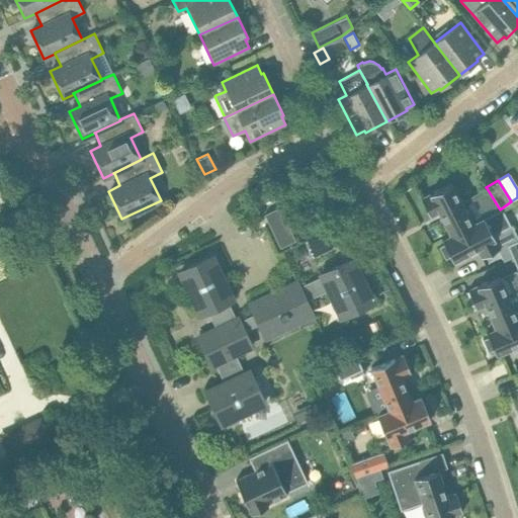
[(451,182),(420,198),(430,217),(438,212),(450,235),(472,223),(484,218),(485,219),(501,210),(500,209),(487,188),(461,201),(451,182)]
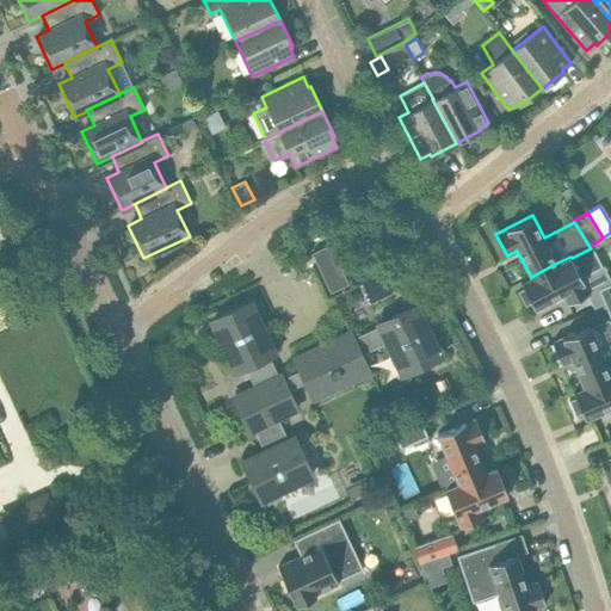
[(329,245),(312,253),(331,291),(347,283),(329,245)]
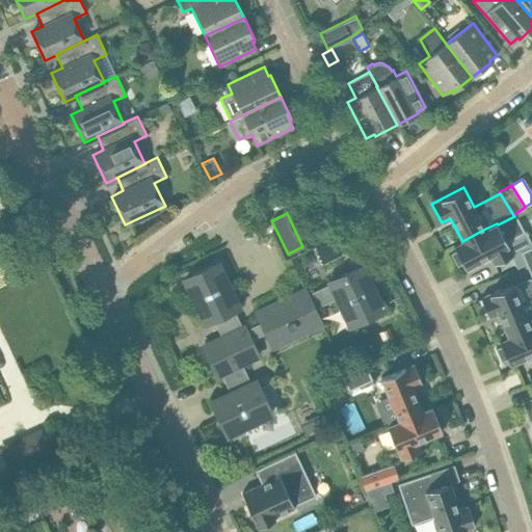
[(456,250),(450,254),(457,266),(462,263),(466,268),(489,256),(494,265),(513,255),(506,242),(524,233),(515,215),(514,216),(498,224),(497,223),(485,229),(462,241),(453,245),(456,250)]
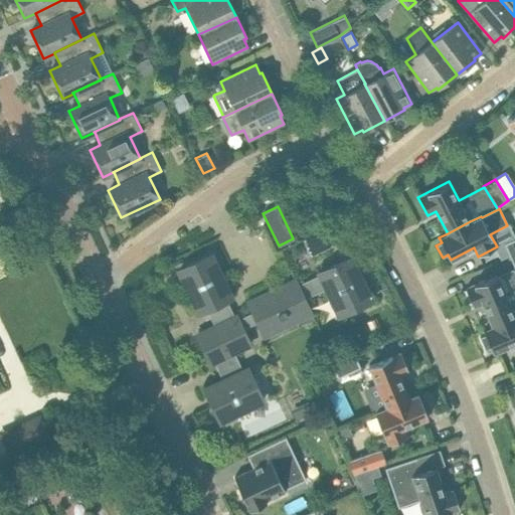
[(332,225),(303,239),(310,256),(339,242),(332,225)]
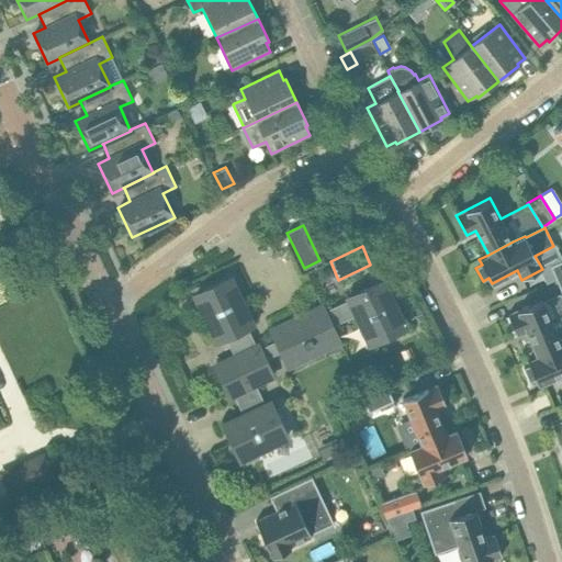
[(561,260),(550,266),(555,279),(561,276),(561,260)]
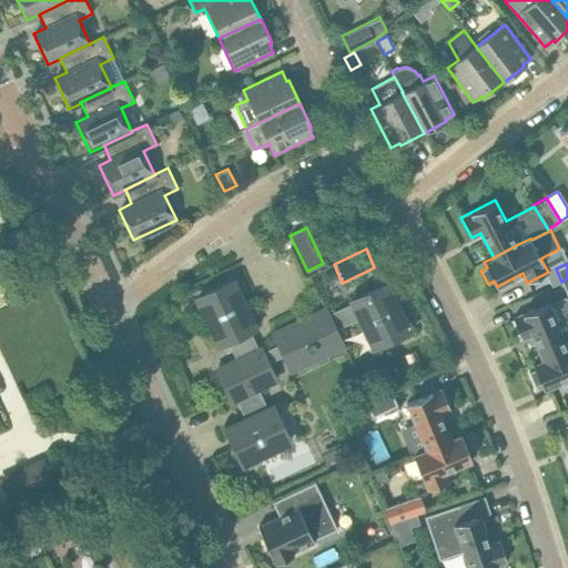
[(255,328),(232,281),(196,297),(220,345),(227,342),(236,359),(255,351),(246,333),(255,328)]
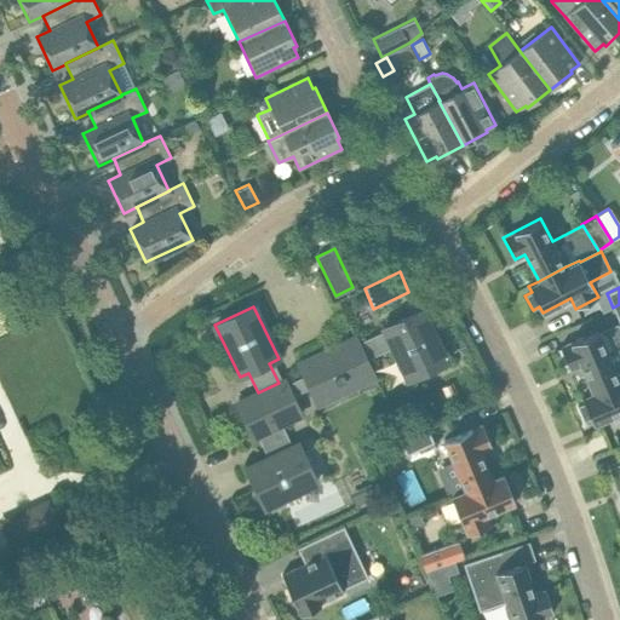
[(447,361),(423,309),(383,328),(384,331),(357,343),(366,360),(392,348),(408,380),(447,361)]
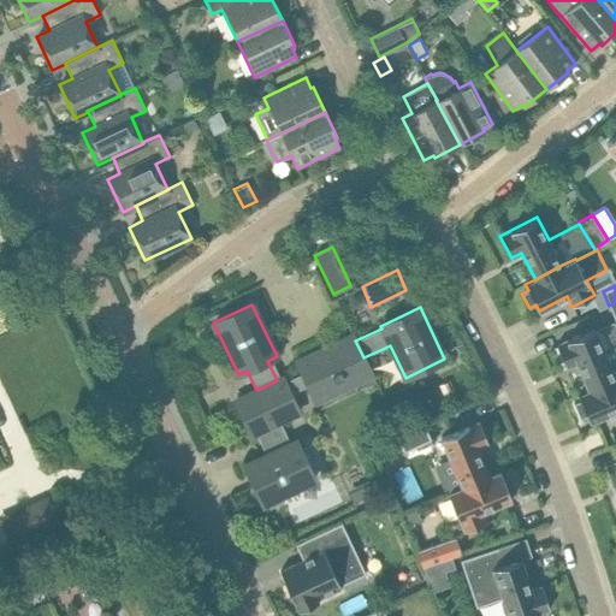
[(594,329),(556,344),(566,367),(576,362),(588,390),(615,378),(615,348),(605,353),(594,329)]
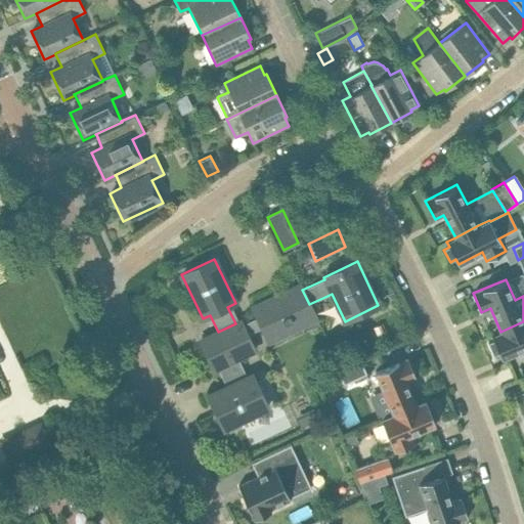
[(291,317),(311,308),(309,304),(302,290),(300,286),(253,308),(257,317),(262,328),(263,331),(284,321),(285,324),(293,320),(291,317)]
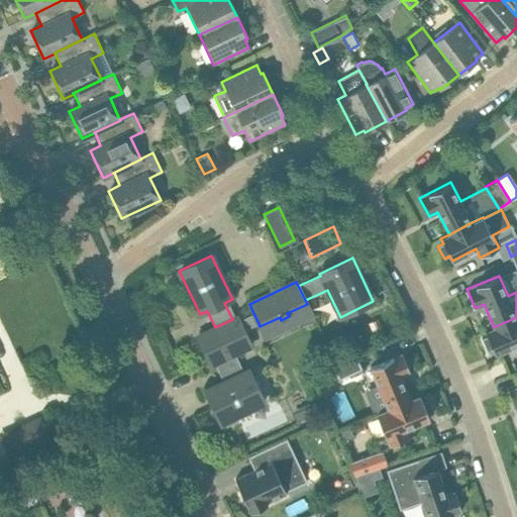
[(250,346),(243,330),(259,323),(253,313),(238,320),(237,317),(232,319),(215,327),(197,336),(211,365),(218,362),(234,353),(250,346)]
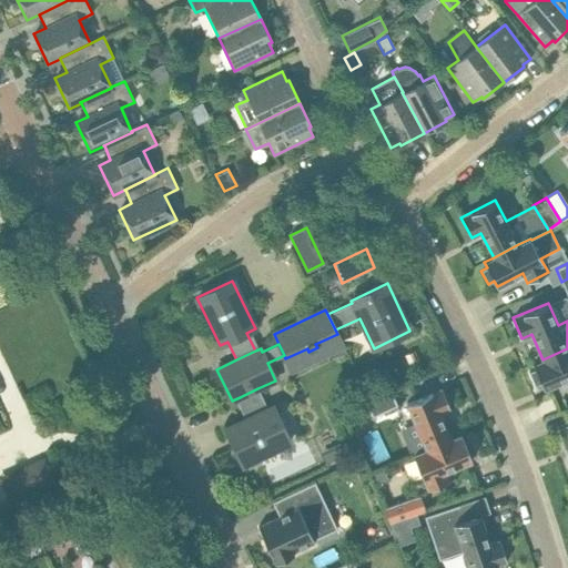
[(535,369),(528,373),(535,386),(541,384),(544,389),(567,378),(567,348),(543,359),(533,364),(535,369)]
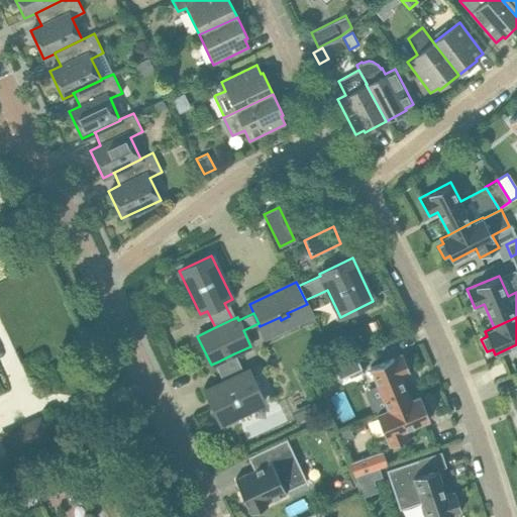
[(265,402),(248,370),(243,372),(234,353),(218,362),(227,380),(205,390),(220,423),(224,421),(226,426),(238,421),(236,416),(265,402)]
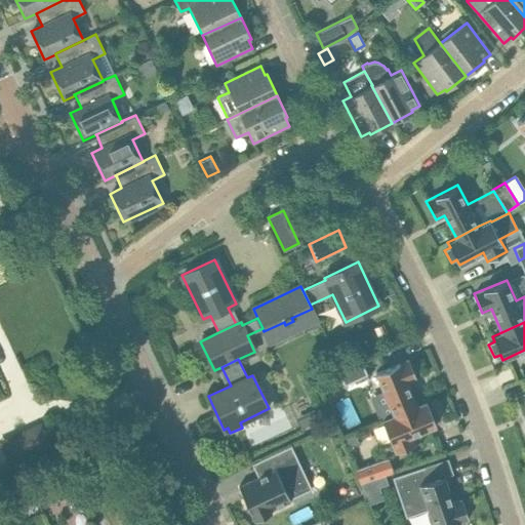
[(394,415),(417,406),(407,382),(416,378),(408,359),(375,373),(394,415)]
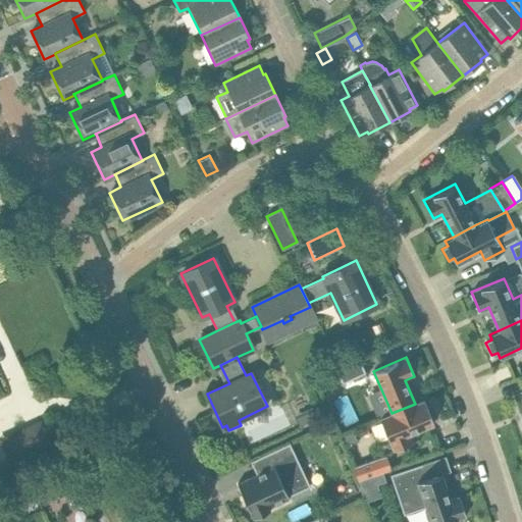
[(359,362),(336,373),(343,385),(365,374),(359,362)]
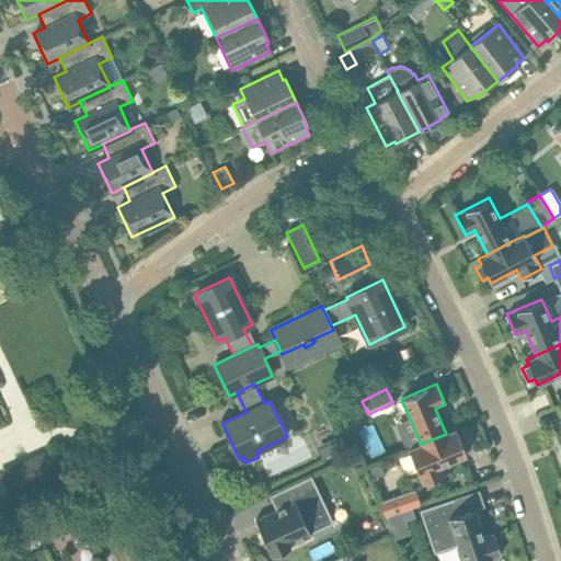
[(421,444),(408,449),(423,484),(443,476),(439,466),(466,455),(465,451),(470,448),(464,431),(457,434),(455,430),(446,434),(421,444)]
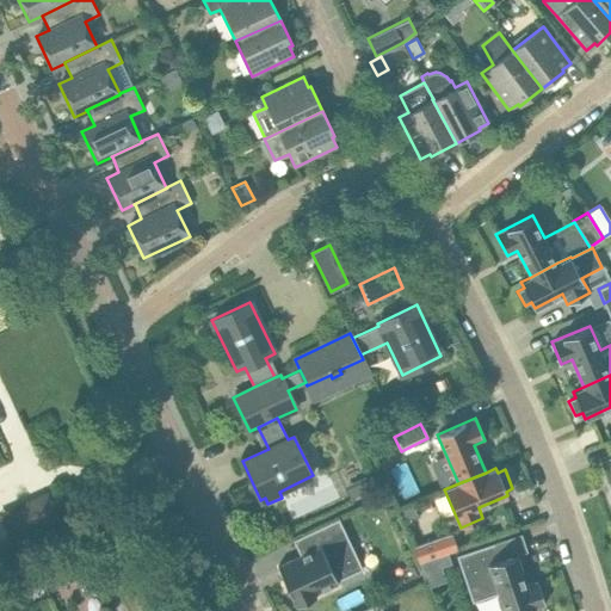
[(45,489),(13,504),(26,534),(31,531),(59,519),(57,517),(45,489)]
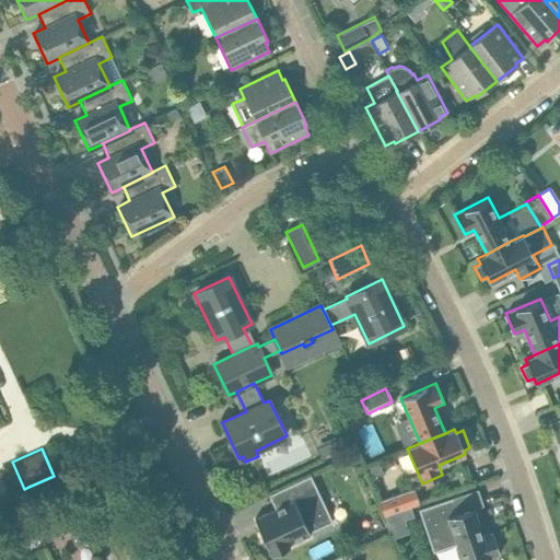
[(255,482),(249,473),(245,475),(249,485),(255,482)]
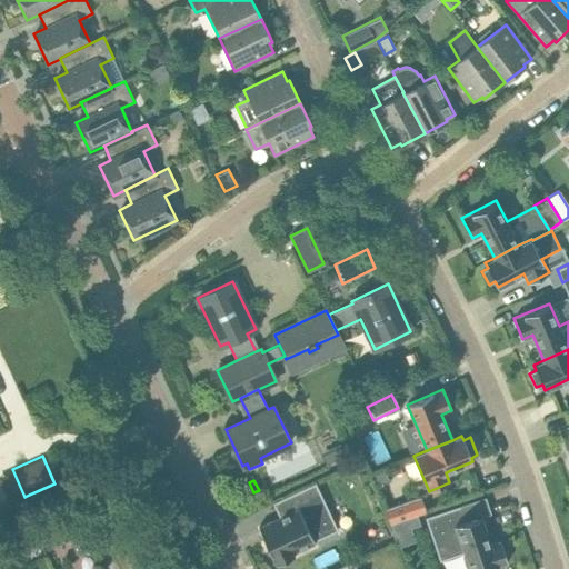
[(288,513),(258,527),(276,563),(293,555),(293,552),(315,542),(313,541),(338,530),(316,482),(281,498),(288,513)]
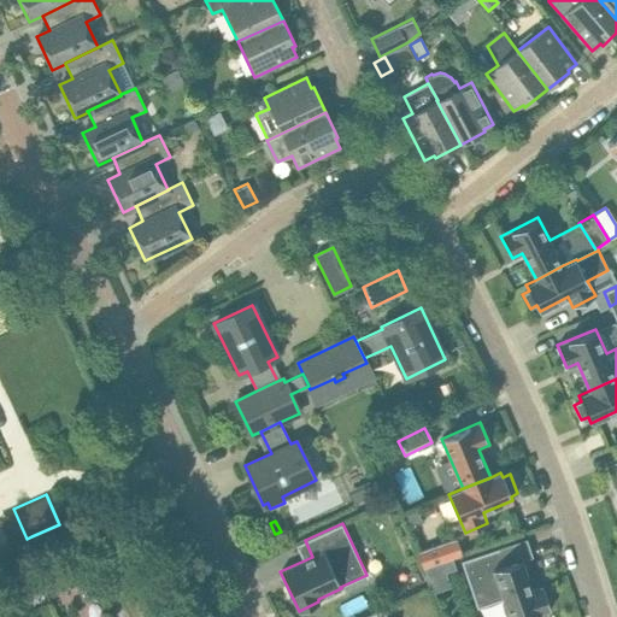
[(509,616),(528,616),(551,610),(542,587),(532,591),(521,559),(535,554),(530,538),(500,547),(460,560),(476,609),(503,600),(509,616)]
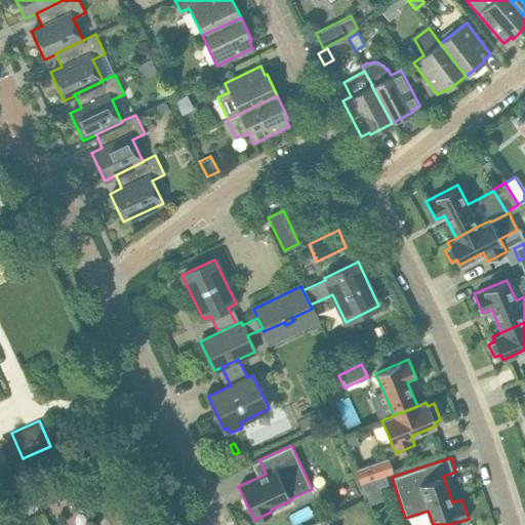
[(388,459),(355,471),(359,483),(392,472),(388,459)]
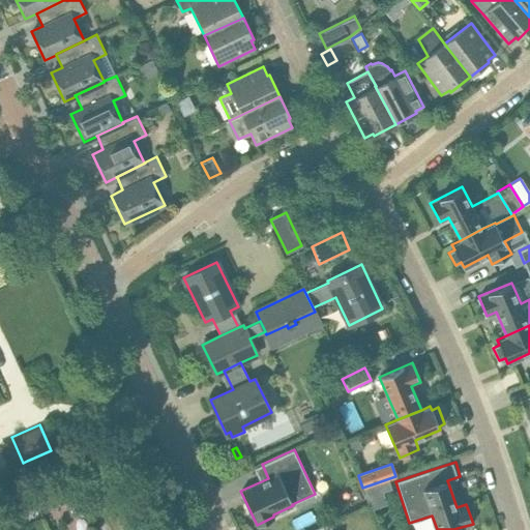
[(68,480),(33,498),(38,508),(55,501),(59,509),(78,500),(68,480)]
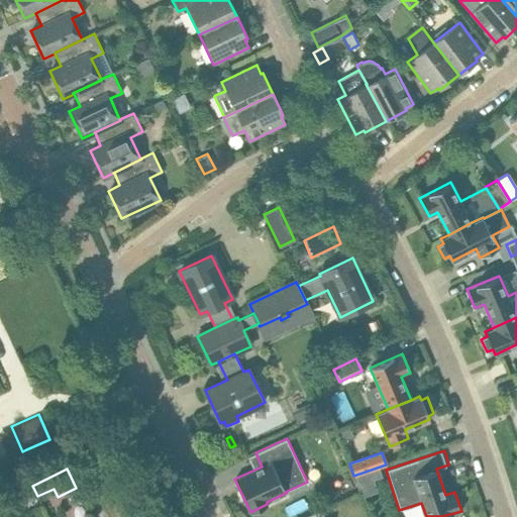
[(34,494),(30,487),(18,492),(23,500),(34,494)]
